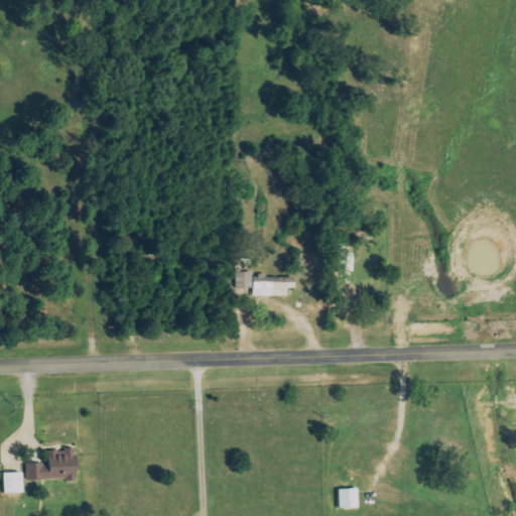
[(252,288),(252,272),(236,273),(236,289),(252,288)]
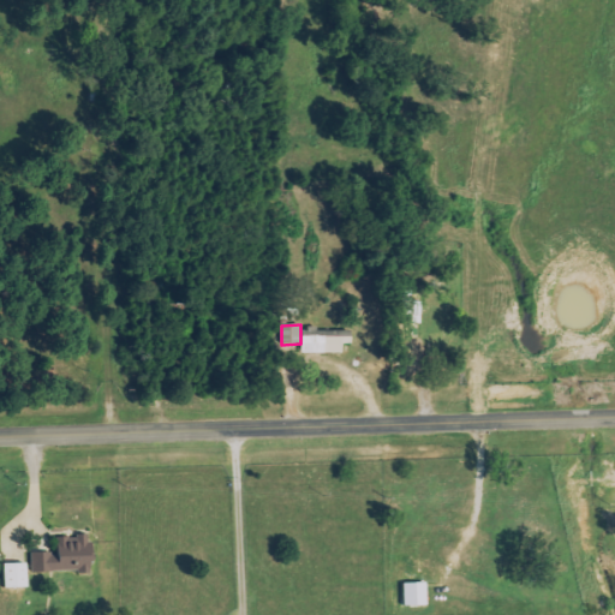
[(341,353),(341,345),(351,345),(351,330),(302,330),(302,345),(316,345),(316,354),(341,353)]
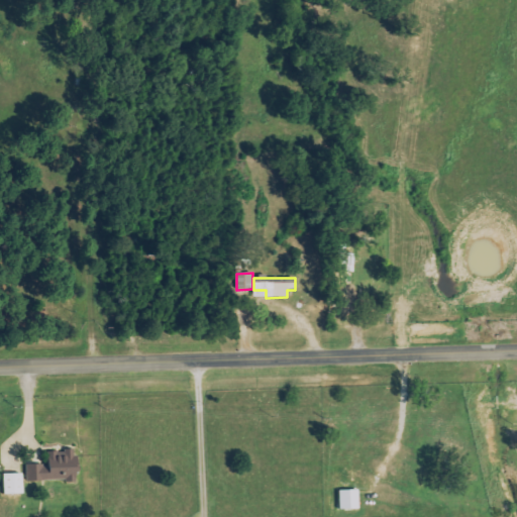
[(26,481),(76,481),(76,449),(60,449),(60,451),(47,451),(47,464),(26,464),(26,481)]
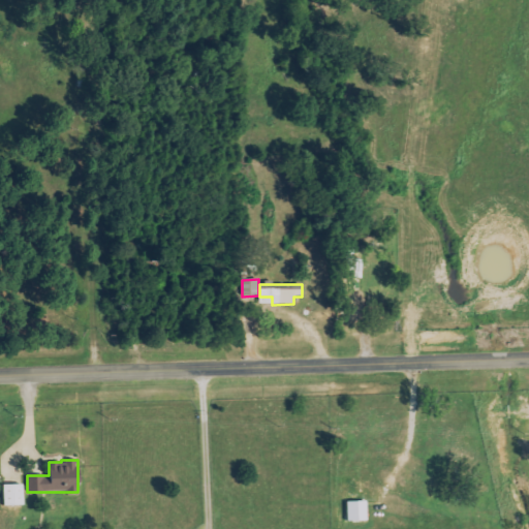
[(2,485),(3,506),(23,505),(22,484),(2,485)]
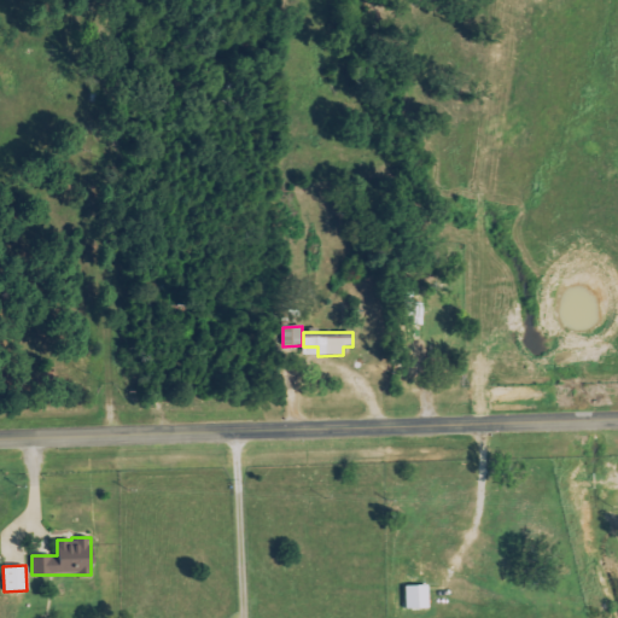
[(429,607),(427,584),(404,586),(406,608),(429,607)]
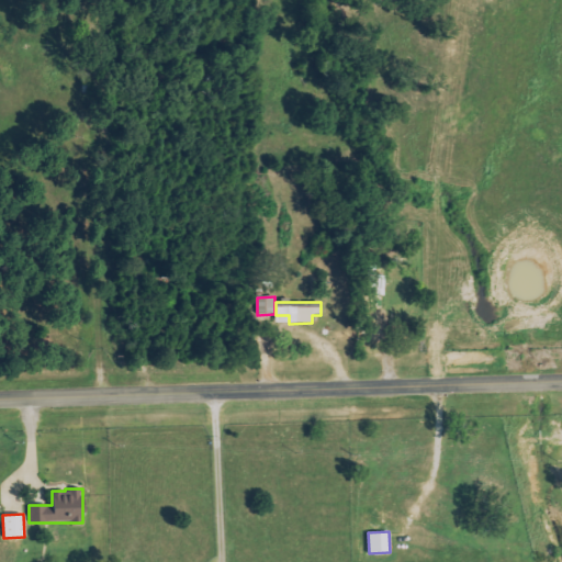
All buildings are outlined.
